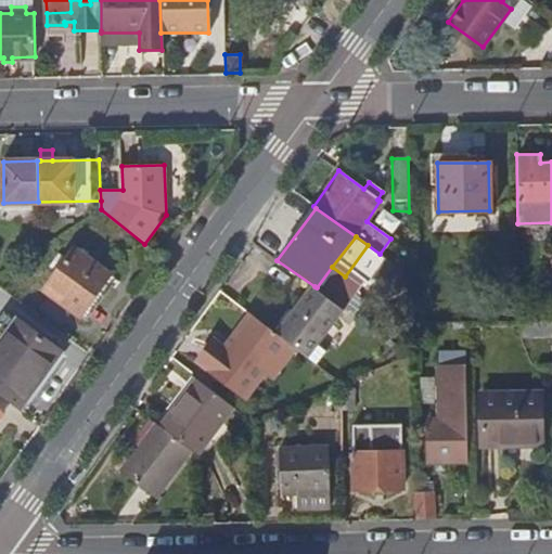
[(108,274),(72,247),(42,287),(79,313),(108,274)]
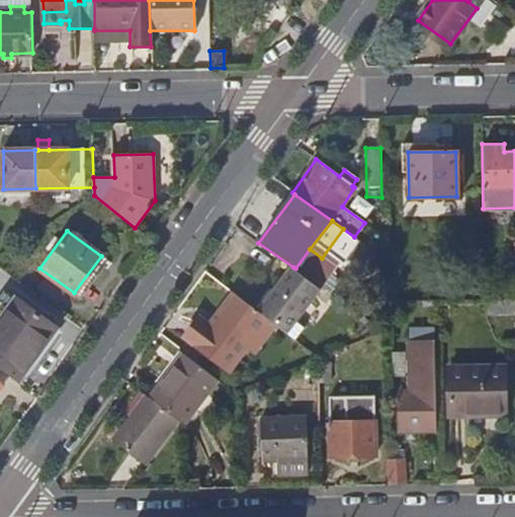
[(325,288),(295,268),(293,267),(260,313),(275,324),(291,335),(325,288)]
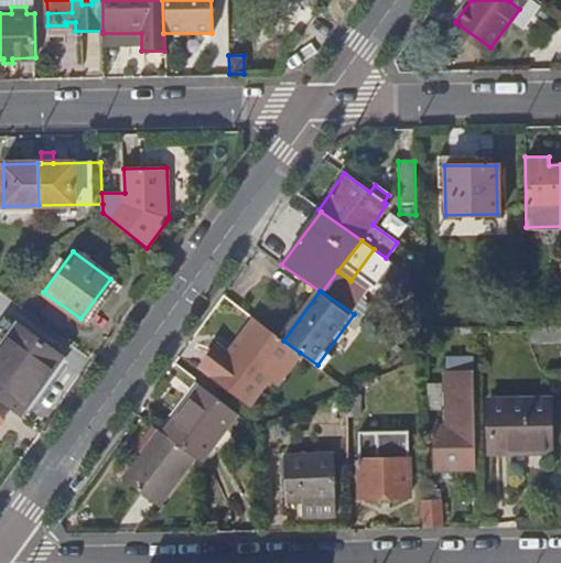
[(300,353),(283,340),(255,320),(228,357),(218,350),(204,371),(249,403),(267,379),(276,386),(300,353)]
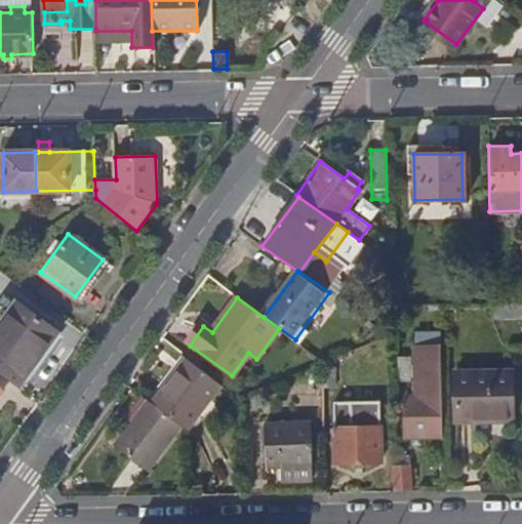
[(1,298),(0,299),(0,325),(13,308),(1,298)]
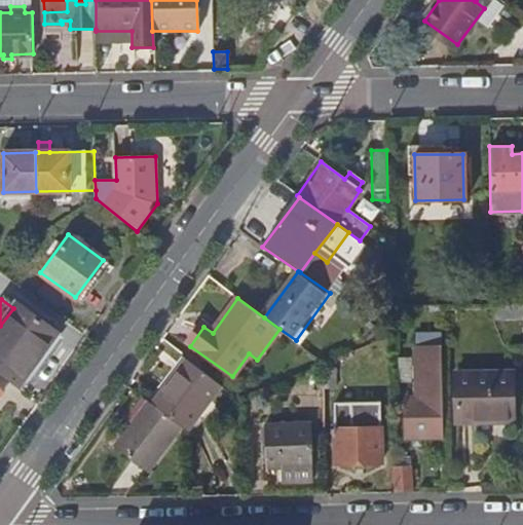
[(522,303),(492,304),(492,319),(522,317),(522,303)]
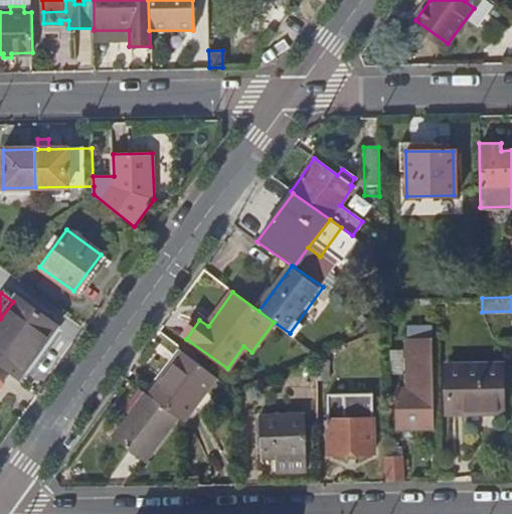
[(0,365),(18,378),(53,332),(13,302),(0,319),(0,365)]
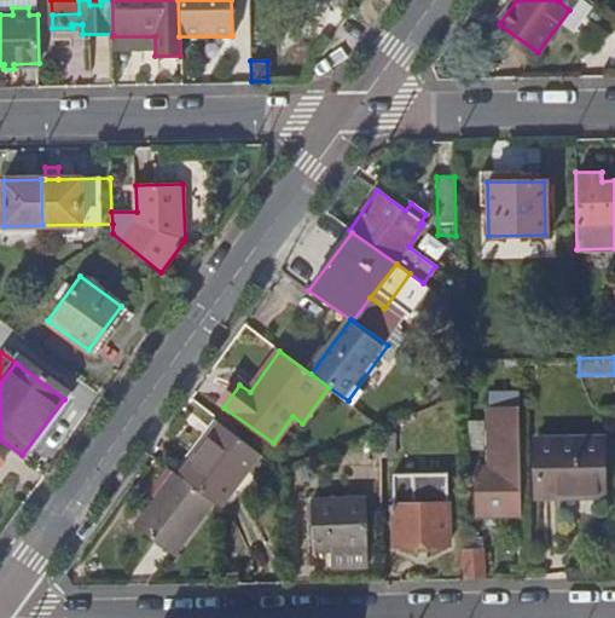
[(503,515),(521,515),(520,409),(489,410),(492,471),(477,471),(477,519),(503,518),(503,515)]
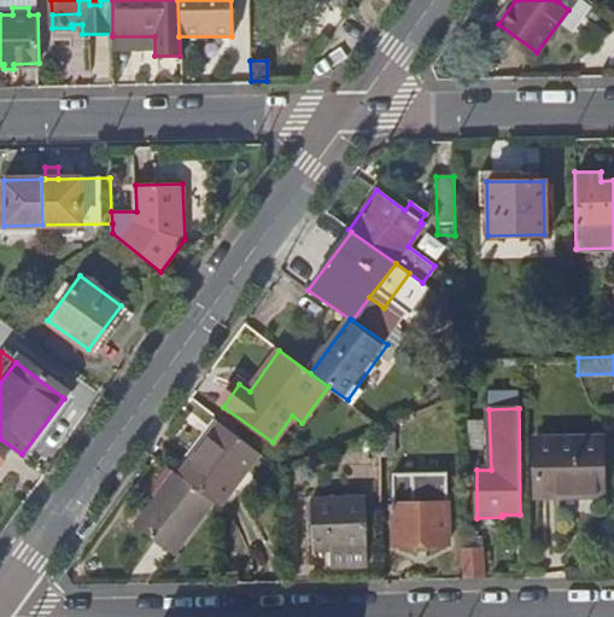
[(218,421),(210,415),(170,471),(179,477),(218,421)]
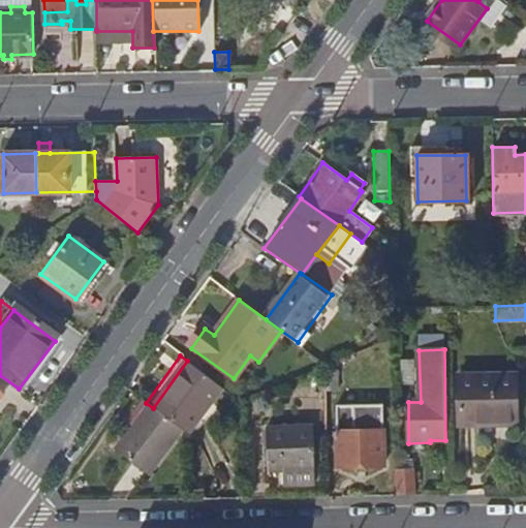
[(222,386),(187,361),(153,408),(181,429),(185,431),(189,434),(222,386)]
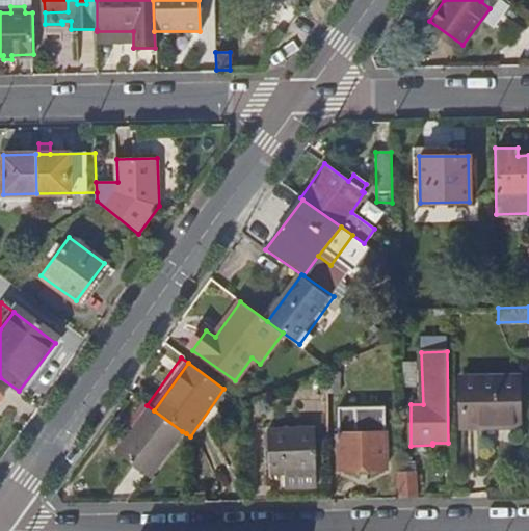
[(343,371),(331,370),(331,386),(342,385),(343,371)]
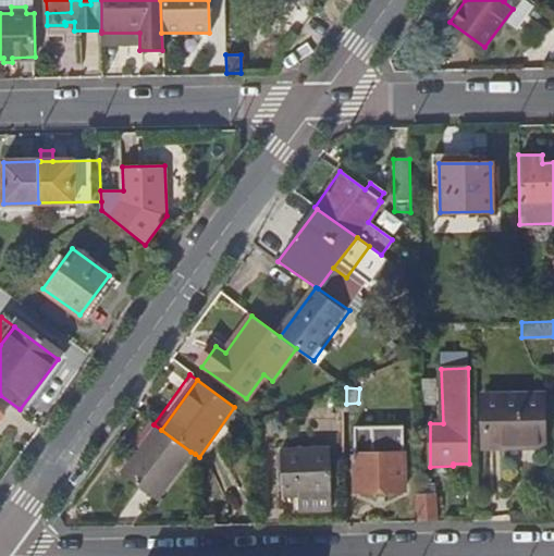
[(544,396),(482,396),(482,449),(505,449),(505,444),(545,444),(544,396)]
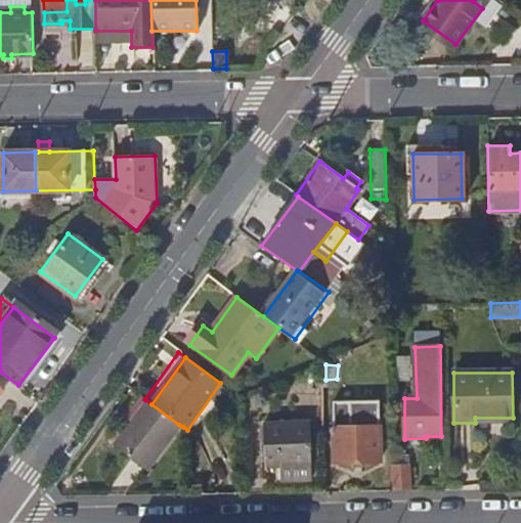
[(192,433),(225,387),(220,383),(187,430),(192,433)]
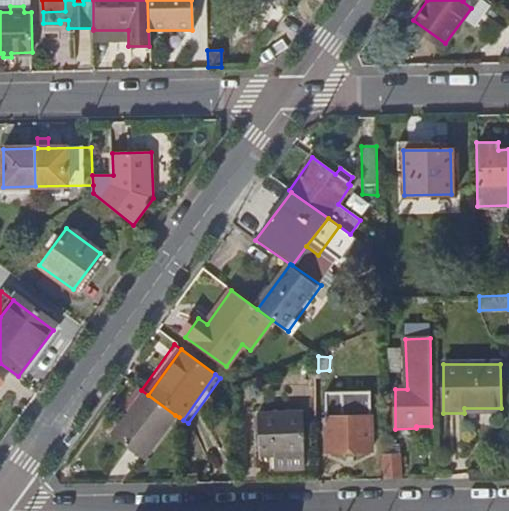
[(148,395),(141,390),(109,435),(143,460),(175,415),(148,395)]
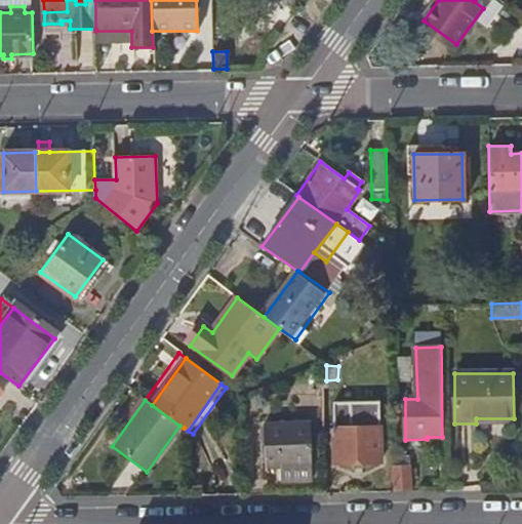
[(336,404),(337,431),(354,430),(353,404),(336,404)]
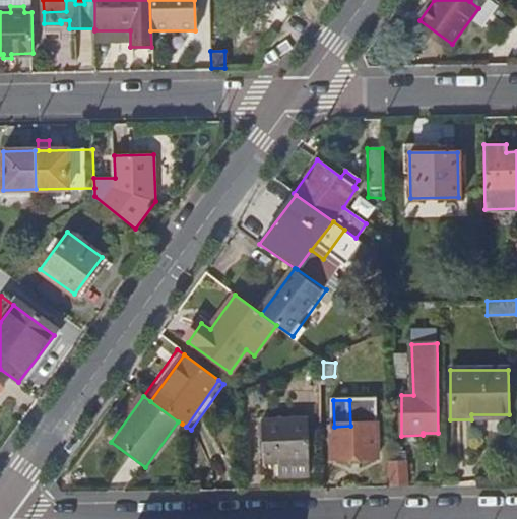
[(350,426),(334,427),(334,460),(380,459),(379,400),(349,400),(350,426)]
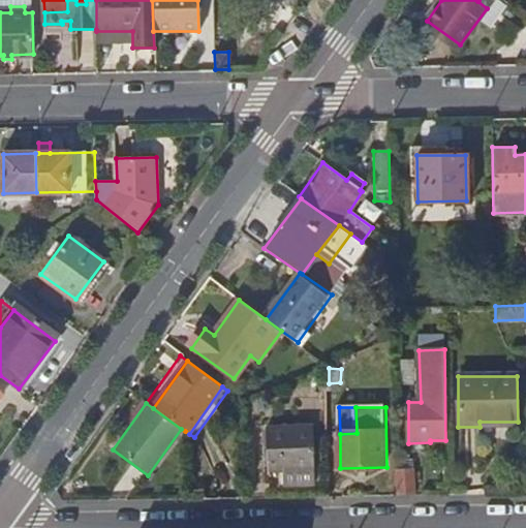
[(314,428),(270,428),(271,469),(315,469),(314,428)]
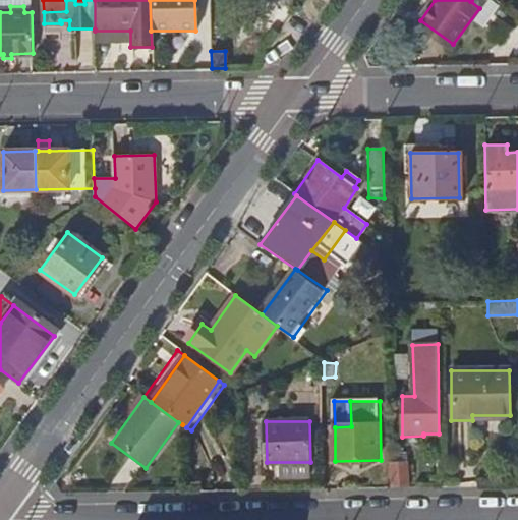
[(407,461),(392,461),(392,487),(407,487),(407,461)]
